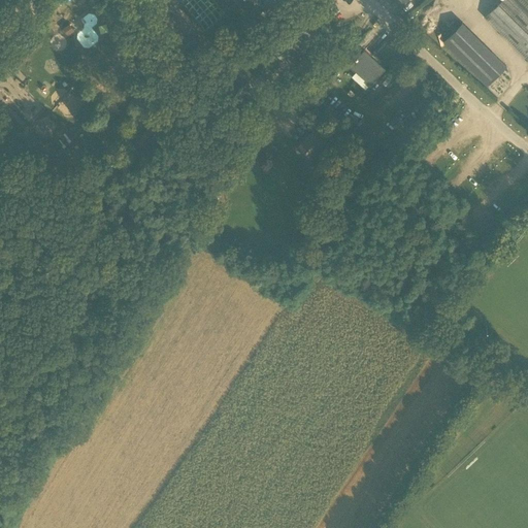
[(527,3),(524,0),(500,0),(485,15),(527,58),(527,3)]
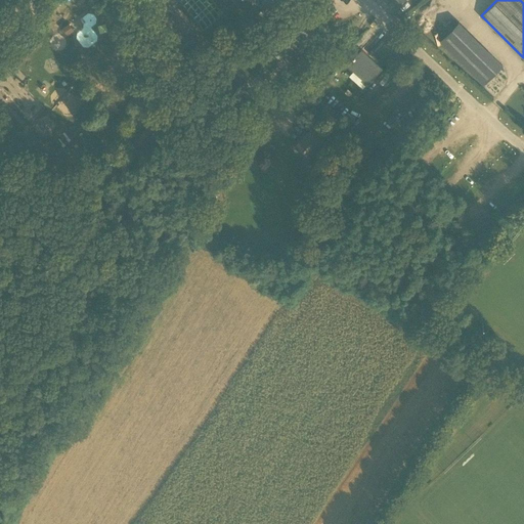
[(261,11),(247,27),(253,32),(266,16),(261,11)]
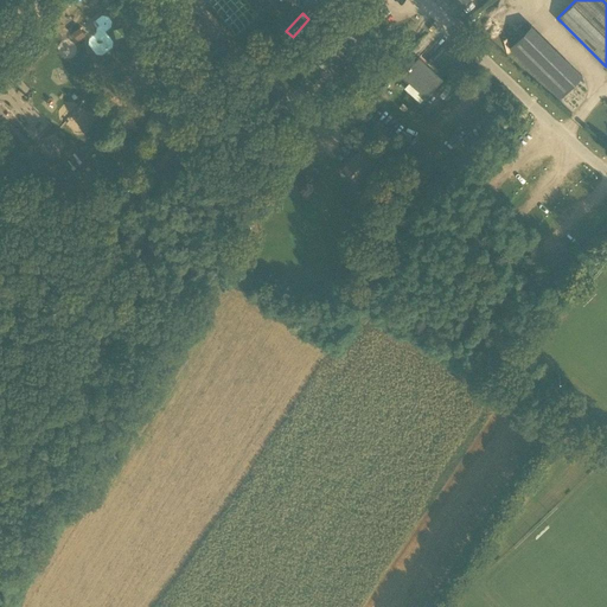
[(561,98),(582,76),(531,26),(510,49),(561,98)]
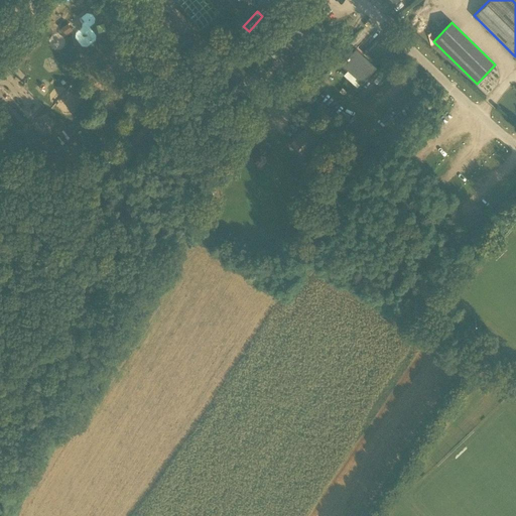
[(67,34),(73,29),(68,23),(61,28),(67,34)]
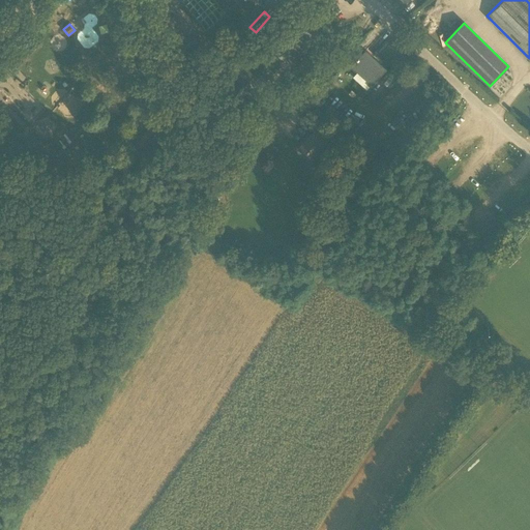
[(365,51),(359,58),(358,58),(357,59),(357,60),(351,66),(352,67),(352,66),(373,84),(372,85),(373,85),(387,69),(386,68),(385,70),(372,58),(373,56),(365,51)]
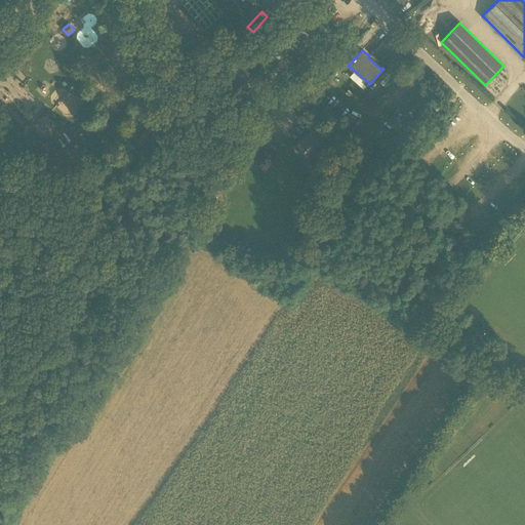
[(295,148),(308,158),(324,140),(312,129),(295,148)]
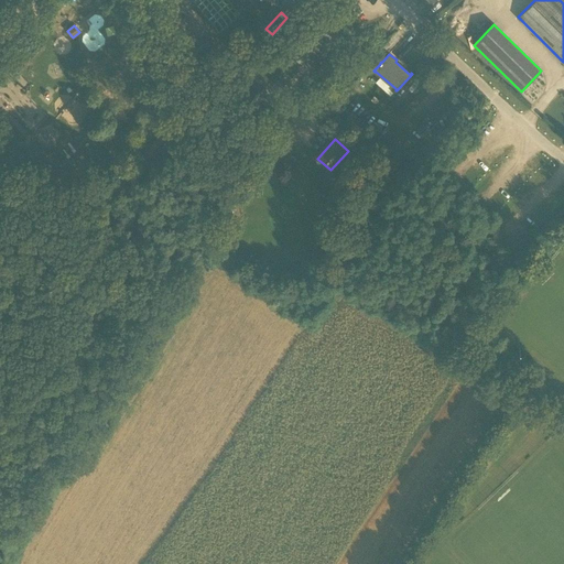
[(392,171),(403,181),(412,170),(409,166),(409,167),(405,165),(402,170),(397,165),(392,171)]
